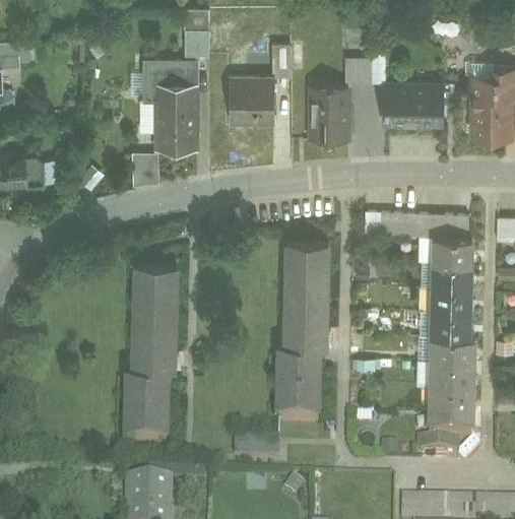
[(191,30),(190,58),(215,58),(215,30),(191,30)]
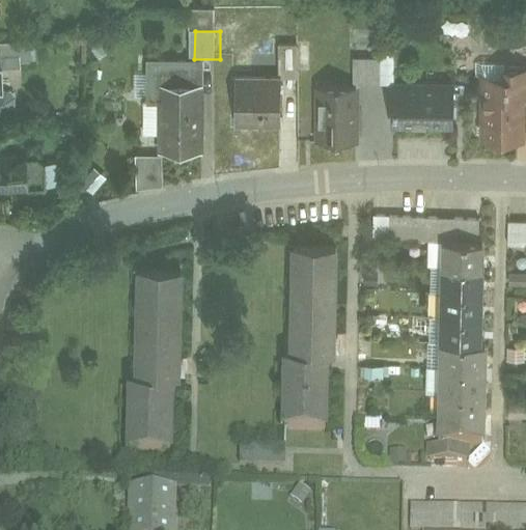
[(281,34),(281,43),(299,44),(299,34),(281,34)]
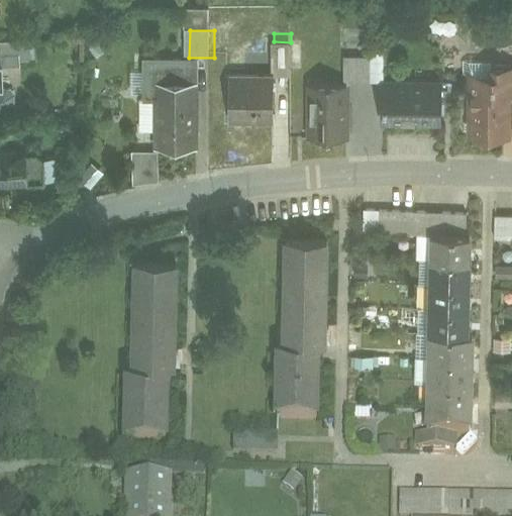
[(0,62),(4,62),(4,68),(33,67),(32,42),(0,42),(0,62)]
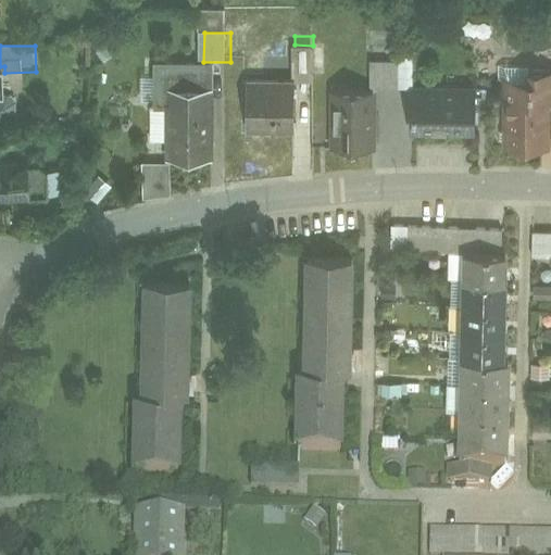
[(115,63),(115,48),(102,47),(101,63),(115,63)]
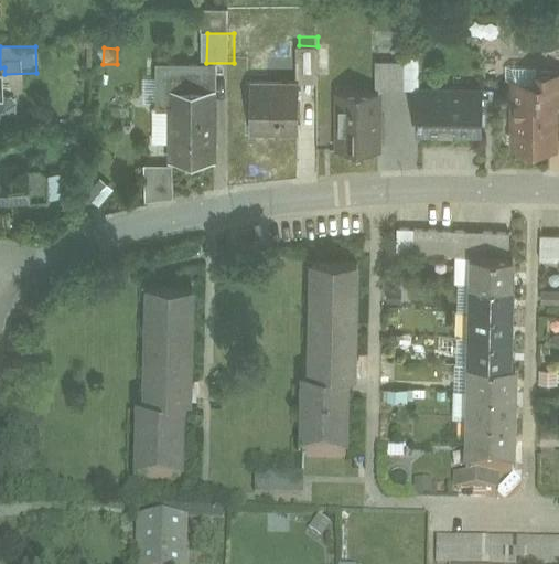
[(402,92),(419,92),(419,87),(419,61),(402,61),(402,64),(402,92)]
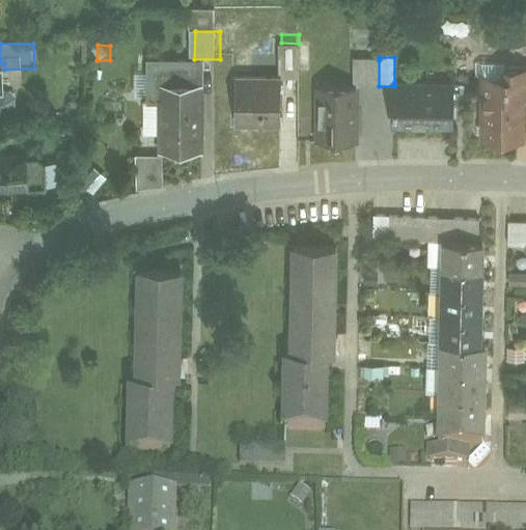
[(165,86),(204,86),(205,60),(153,59),(151,105),(165,106),(165,86)]
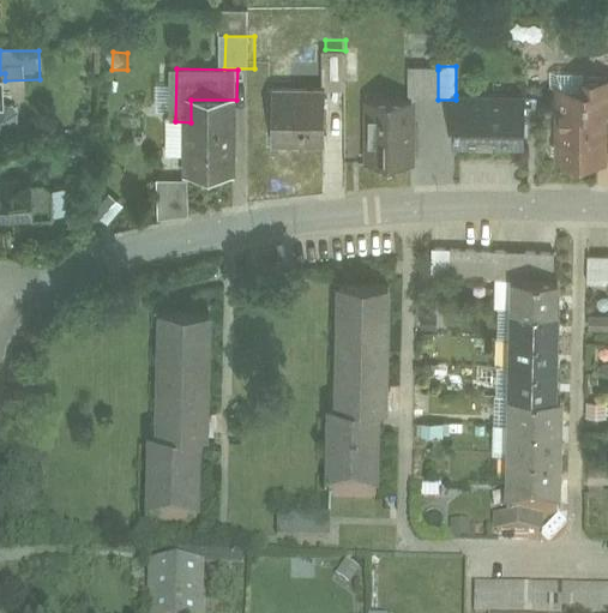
[(438,100),(438,70),(405,68),(405,98),(438,100)]
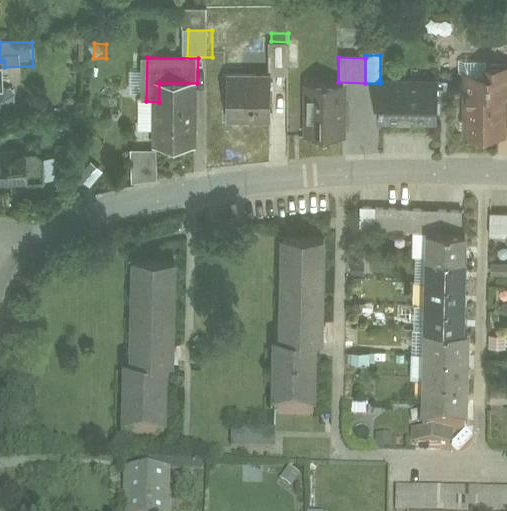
[(1,115),(19,114),(19,100),(5,100),(4,67),(4,61),(0,61),(0,103),(1,104),(1,115)]
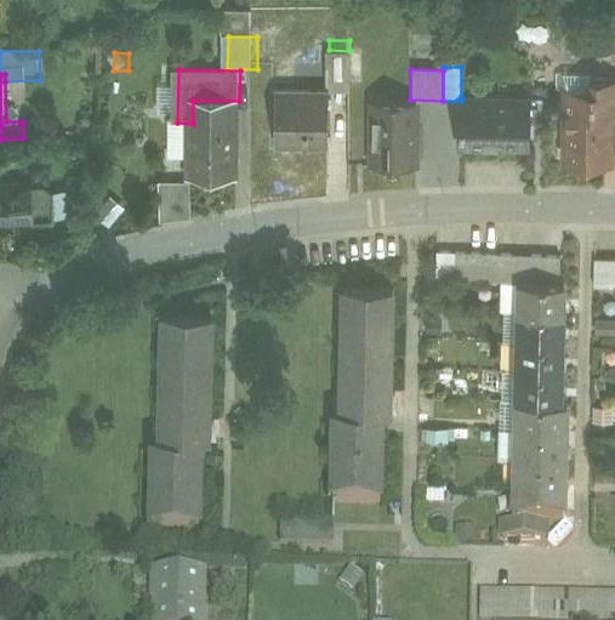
[(562,90),(561,168),(614,168),(614,115),(614,78),(584,78),(584,90),(562,90)]
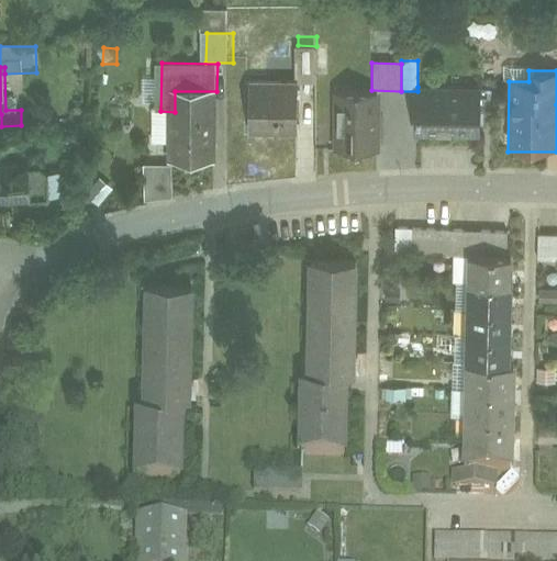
[(298,135),(298,82),(251,81),(249,134),(298,135)]
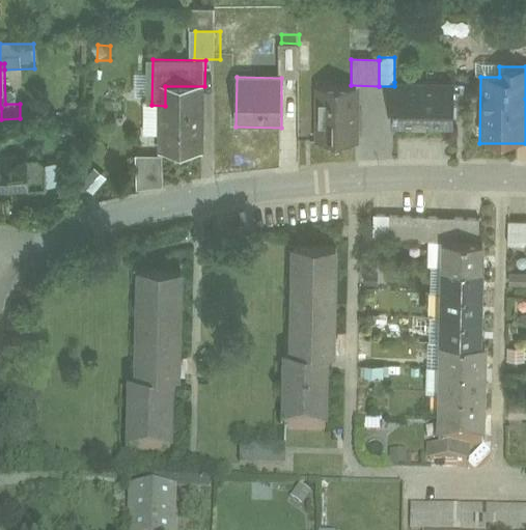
[(393,129),(453,130),(453,122),(461,123),(461,95),(453,95),(453,83),(394,82),(394,86),(393,129)]
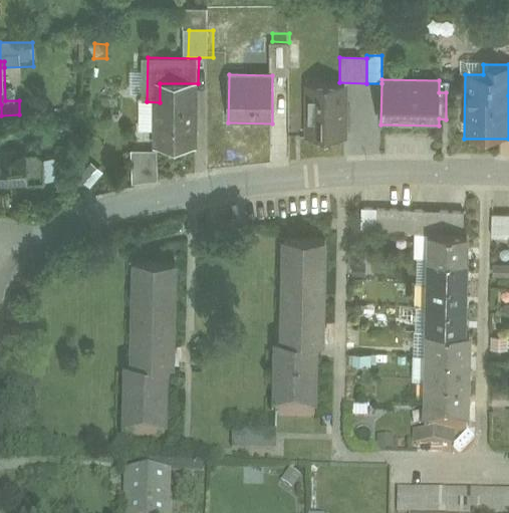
[(159,150),(202,150),(203,84),(198,83),(160,83),(160,102),(159,150)]
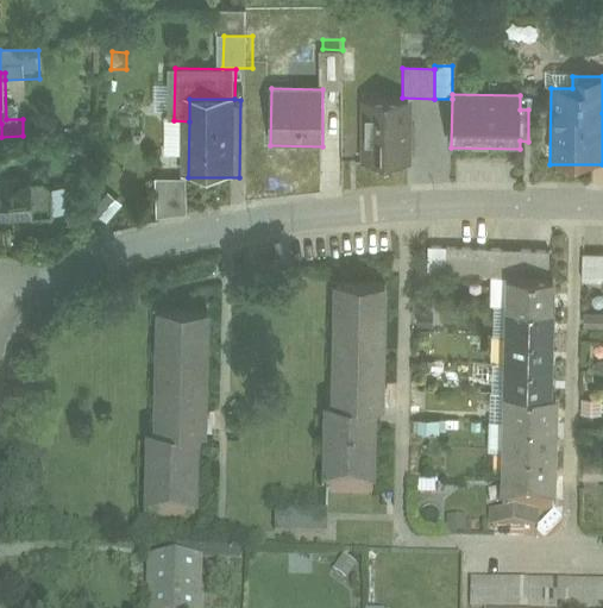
[(410,158),(412,100),(363,100),(362,165),(404,167),(410,158)]
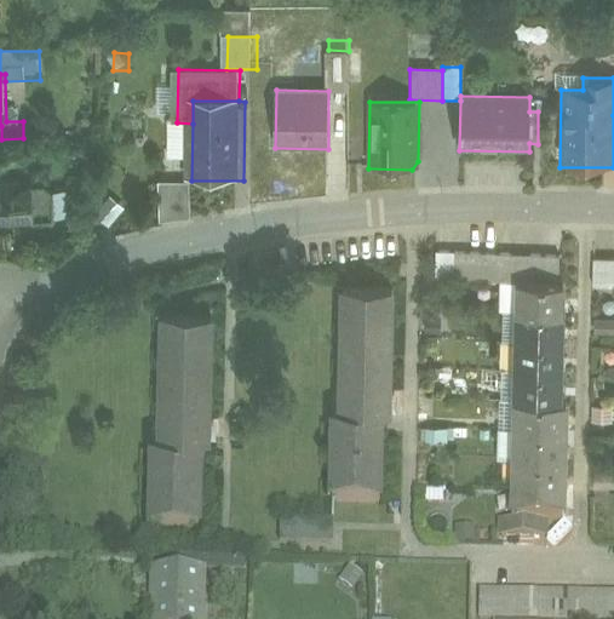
[(0,182),(0,215),(40,215),(39,185),(39,182),(0,182)]
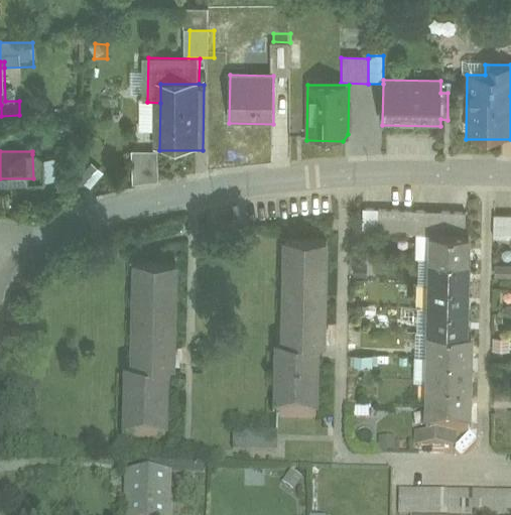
[(162,185),(162,153),(134,153),(134,186),(162,185)]
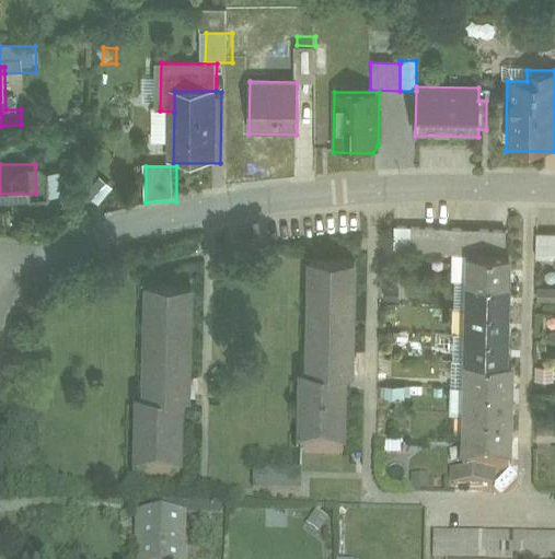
[(35,167),(36,194),(53,194),(53,175),(46,167),(35,167)]
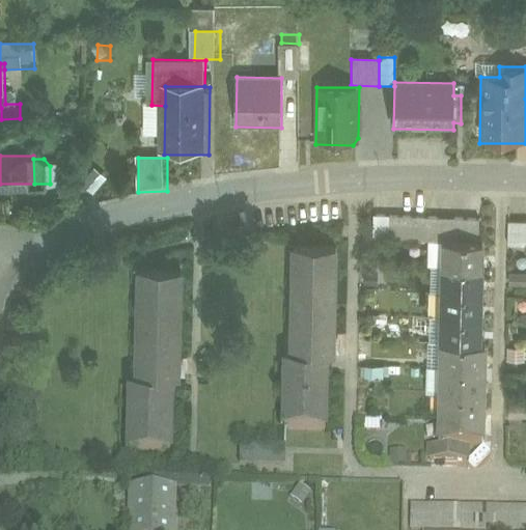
[(98,199),(105,187),(92,179),(85,192),(98,199)]
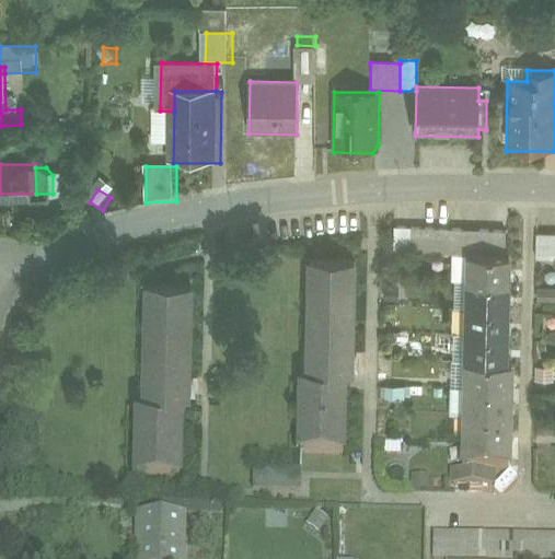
[(464,255),(506,256),(506,232),(394,230),(394,254),(464,255)]
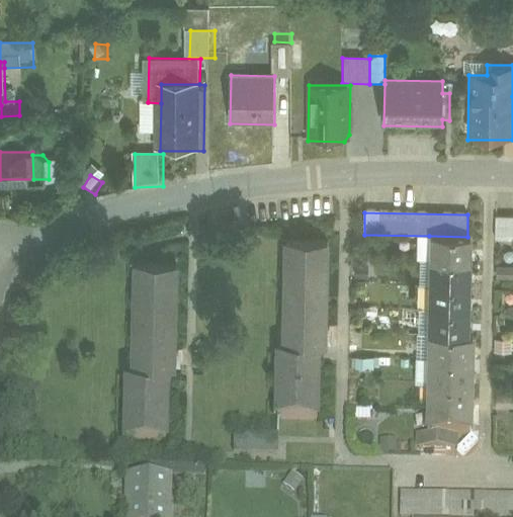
[(512,218),(496,217),(495,239),(512,240),(512,218)]
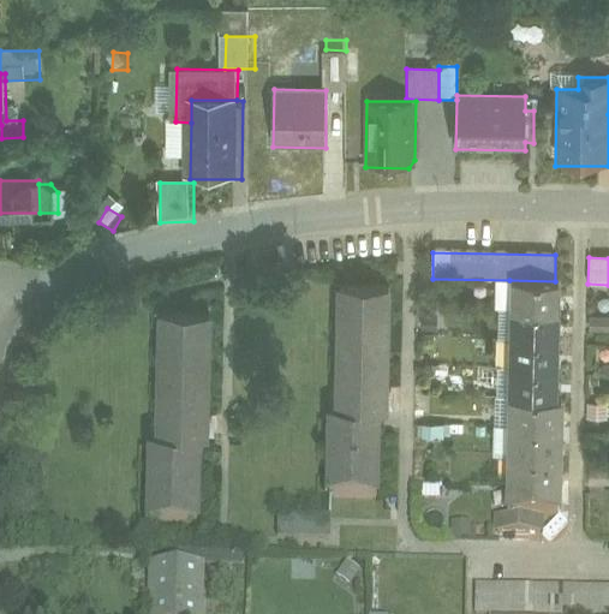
[(509,280),(505,520),(547,520),(561,522),(563,401),(556,401),(559,281),(555,281),(509,280)]
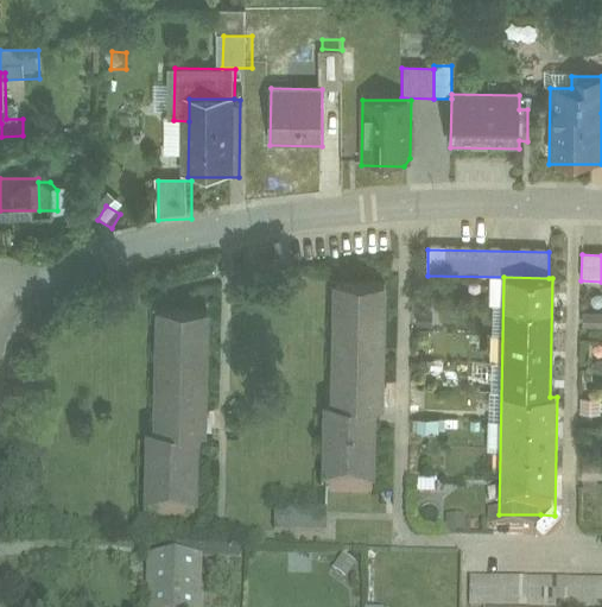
[(322,494),(372,495),(374,410),(385,410),(387,284),(335,283),(331,404),(324,404),(322,494)]
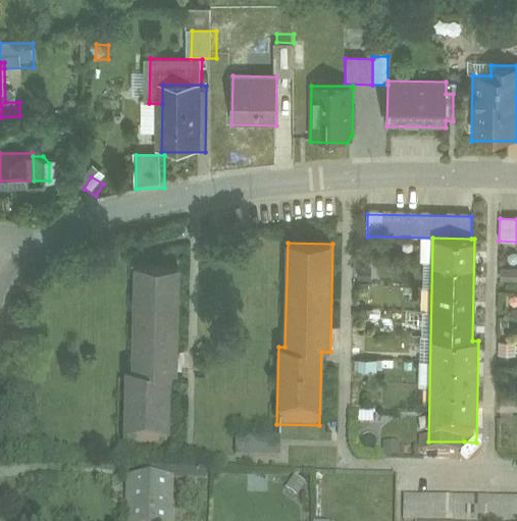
[(127,451),(169,452),(170,374),(175,375),(178,267),(139,266),(137,370),(130,369),(127,451)]
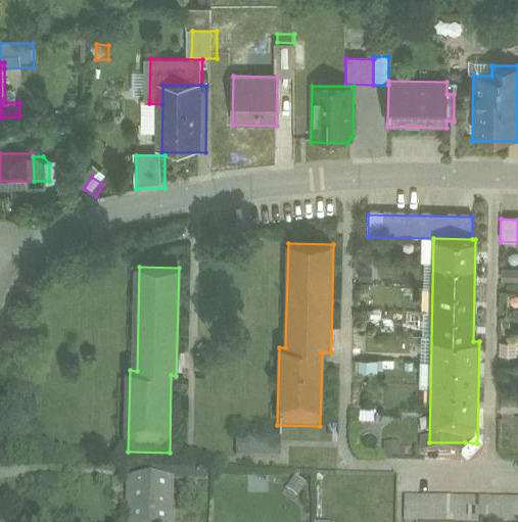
[(381,314),(364,314),(364,324),(381,324),(381,314)]
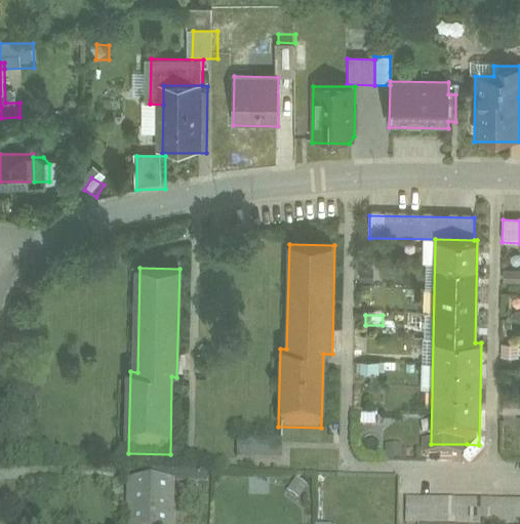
[(518,402),(503,401),(503,415),(518,416),(518,402)]
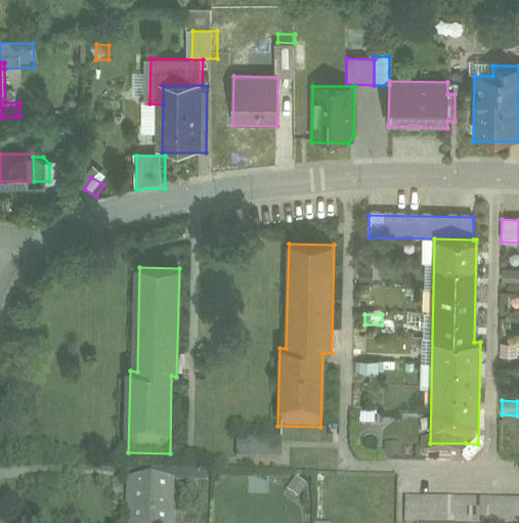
[(282,441),(236,441),(236,461),(282,462),(282,441)]
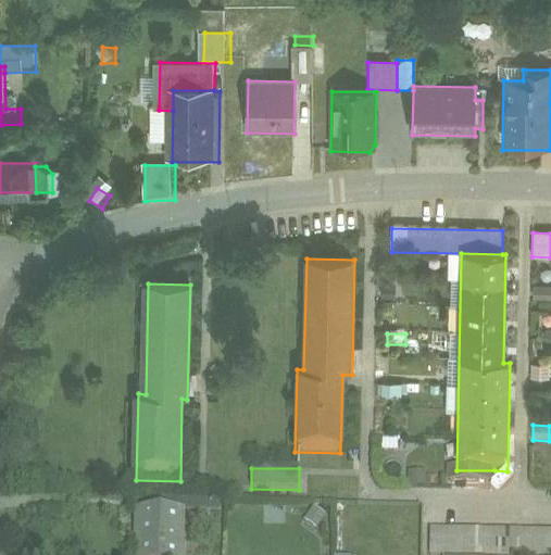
[(493,488),(495,470),(456,470),(443,470),(442,487),(493,488)]
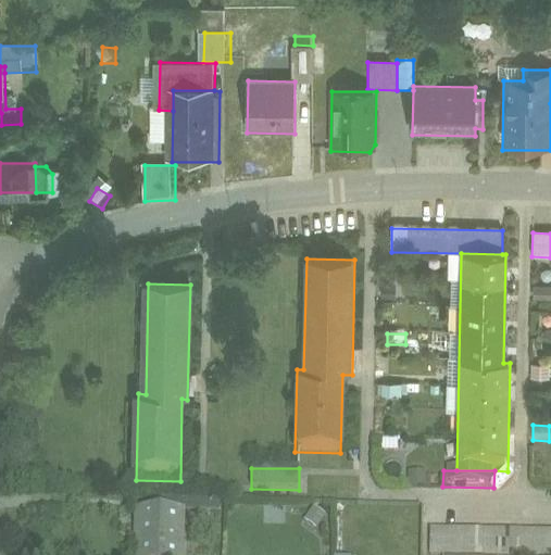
[(422,474),(410,474),(409,488),(421,489),(422,474)]
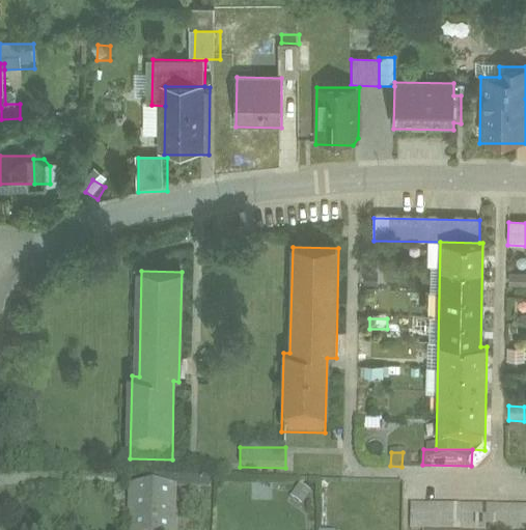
[(176,492),(176,493),(208,494),(208,479),(176,479),(176,492)]
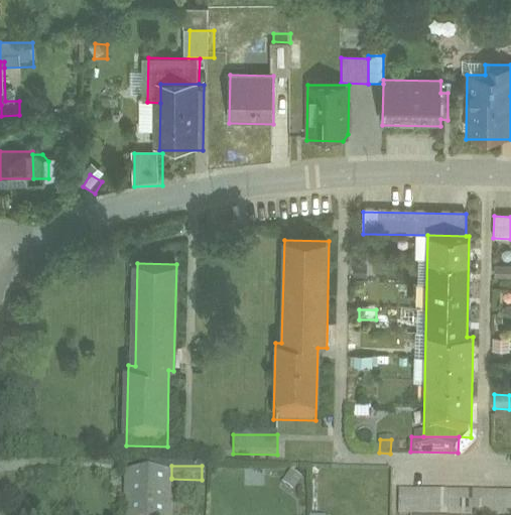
[(292,495),(302,480),(290,472),(280,486),(292,495)]
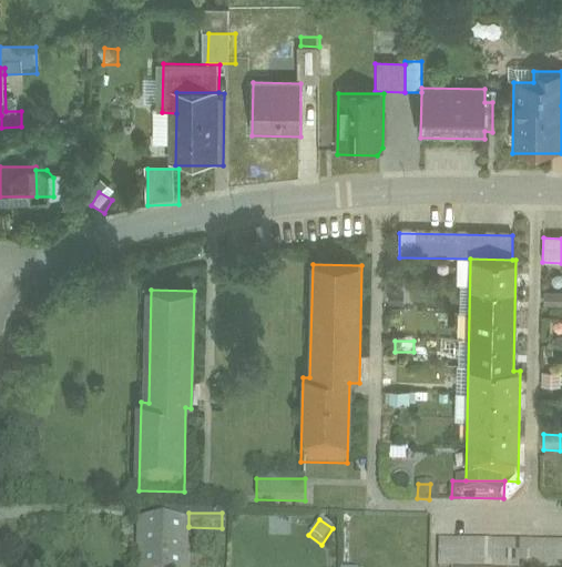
[(188,526),(141,526),(140,566),(187,566),(188,527),(188,526)]
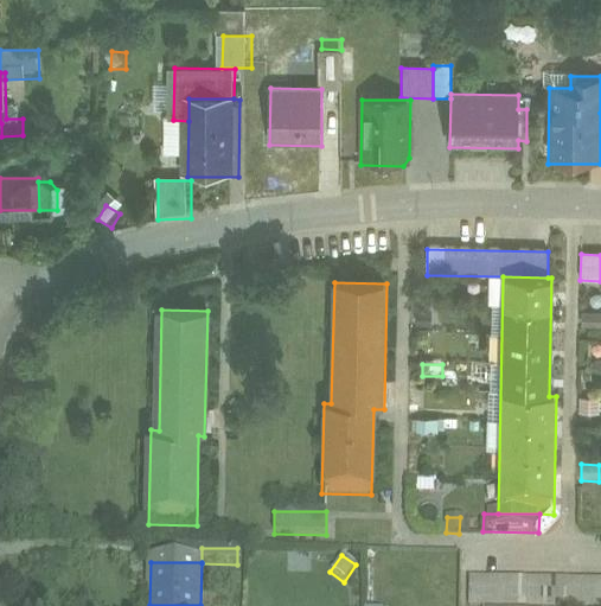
[(442,573),(424,573),(424,588),(442,589),(442,573)]
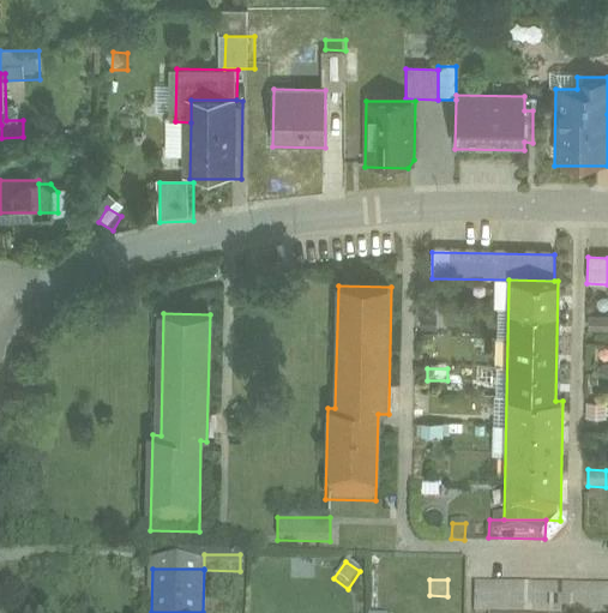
[(607,581),(487,580),(487,612),(607,612),(607,581)]
